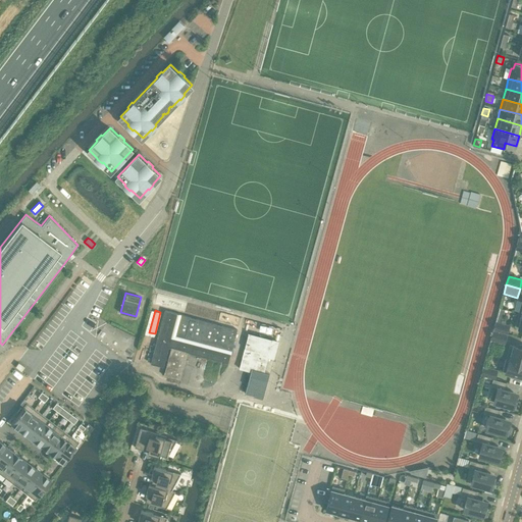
[(169,347),(171,348),(189,352),(228,362),(228,363),(231,350),(238,329),(192,317),(180,314),(165,310),(157,341),(169,345),(169,347)]
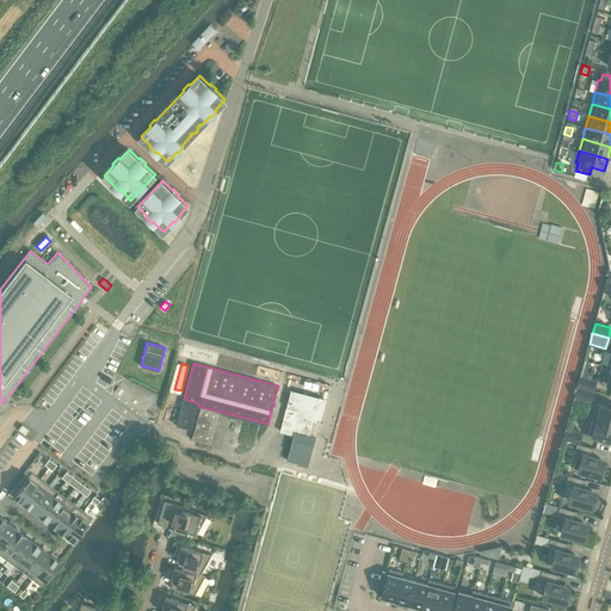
[(594,392),(597,381),(580,376),(578,387),(594,392)]
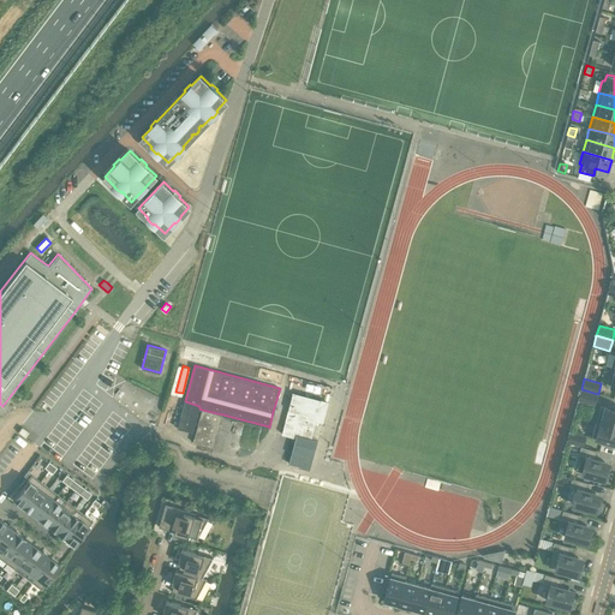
[(595,404),(598,394),(581,389),(579,400),(595,404)]
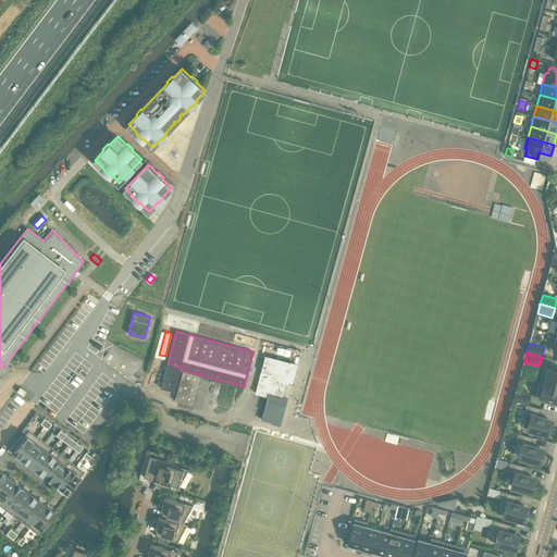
[(256,393),(263,395),(268,396),(269,396),(269,393),(282,396),(286,381),(292,382),(297,363),(265,355),(256,393)]
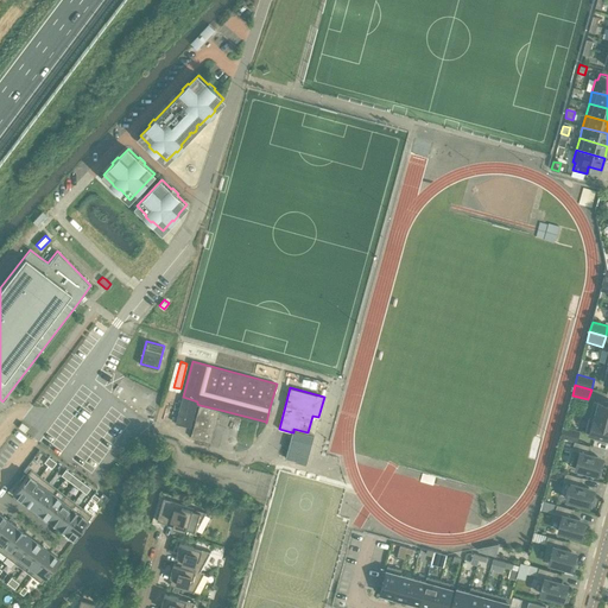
[(197,401),(183,397),(176,423),(190,426),(197,404),(197,401)]
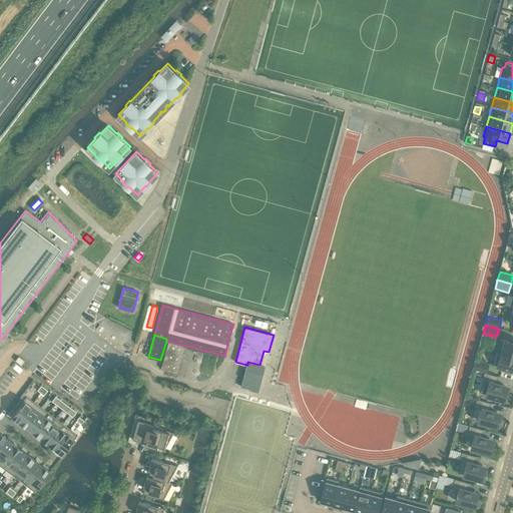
[(510,341),(501,339),(497,352),(512,356),(512,340),(510,339),(510,341)]
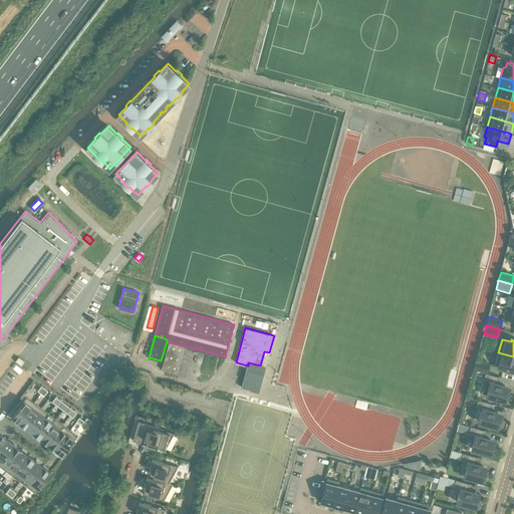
[(178,374),(186,346),(169,342),(162,369),(178,374)]
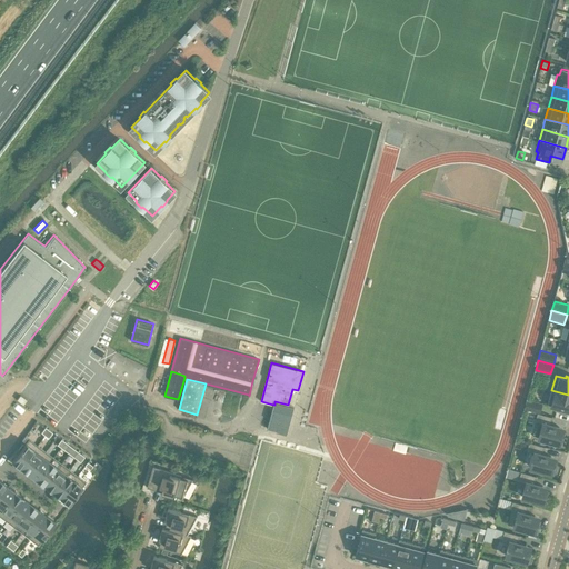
[(568,410),(568,395),(551,390),(548,405),(558,407),(557,409),(567,412),(568,410)]
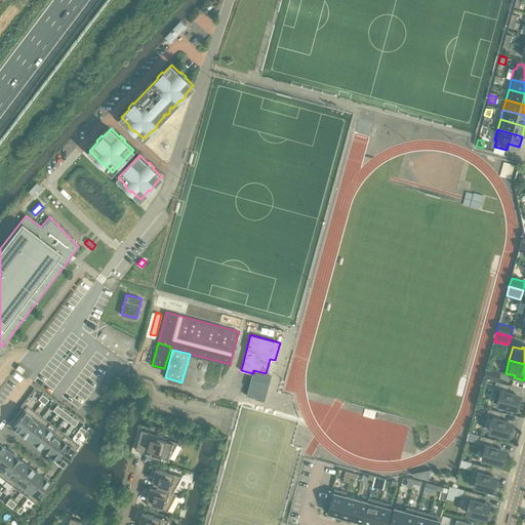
[(21,373),(24,369),(18,364),(15,368),(21,373)]
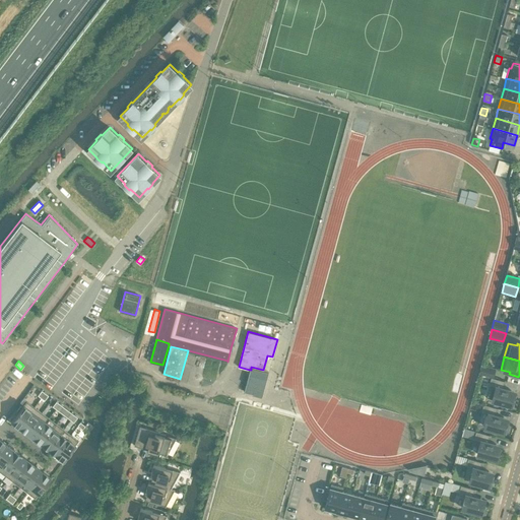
[(494,377),(496,369),(481,365),(479,373),(494,377)]
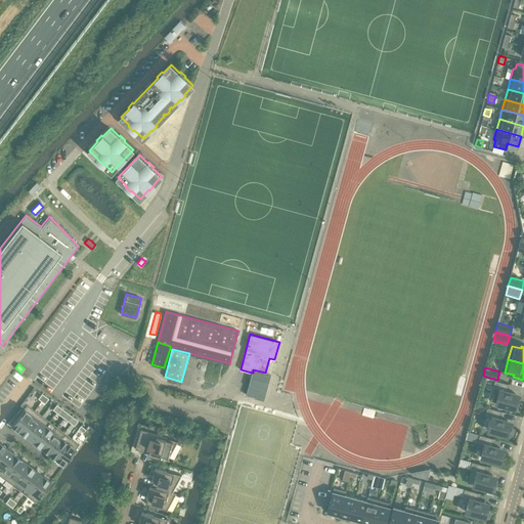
[(251,378),(247,394),(252,396),(252,398),(255,398),(255,397),(264,399),(271,375),(265,373),(253,369),(253,373),(252,373),(251,378)]
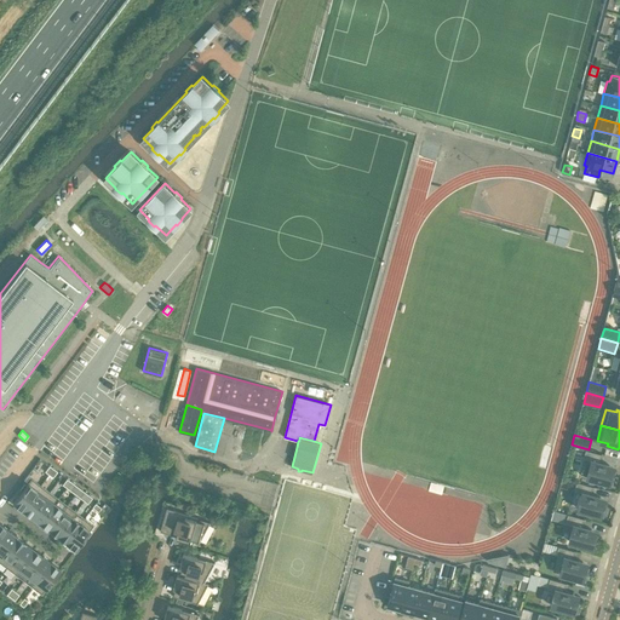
[(613,484),(616,470),(608,469),(609,465),(600,463),(602,454),(585,449),(583,459),(591,460),(587,477),(600,481),(613,484)]
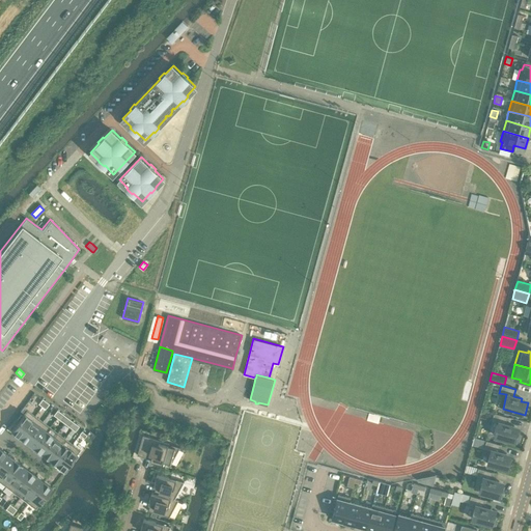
[(19,437),(34,416),(27,410),(22,416),(20,415),(17,420),(18,421),(10,430),(19,437)]
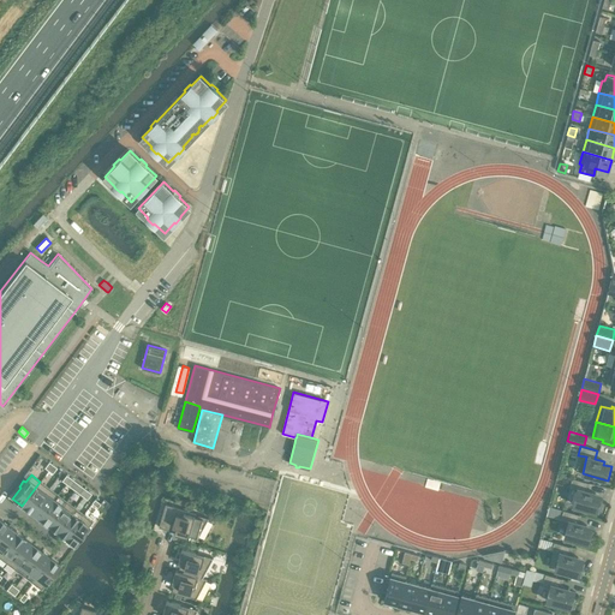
[(598,513),(602,499),(595,496),(596,493),(586,490),(589,483),(572,478),(569,487),(578,489),(573,505),(586,508),(586,509),(598,513)]
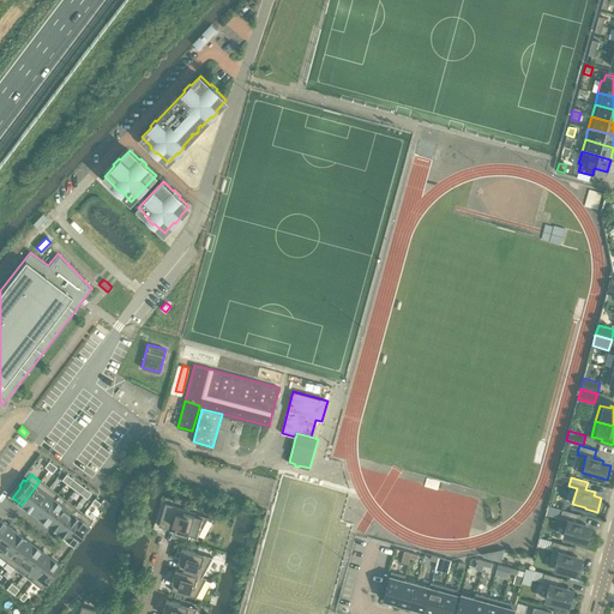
[(30,512),(48,487),(40,481),(22,505),(30,512)]
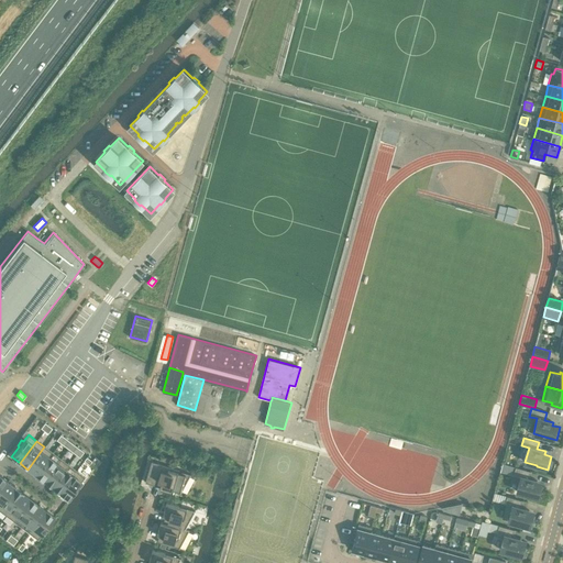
[(35,475),(53,452),(44,446),(28,470),(35,475)]
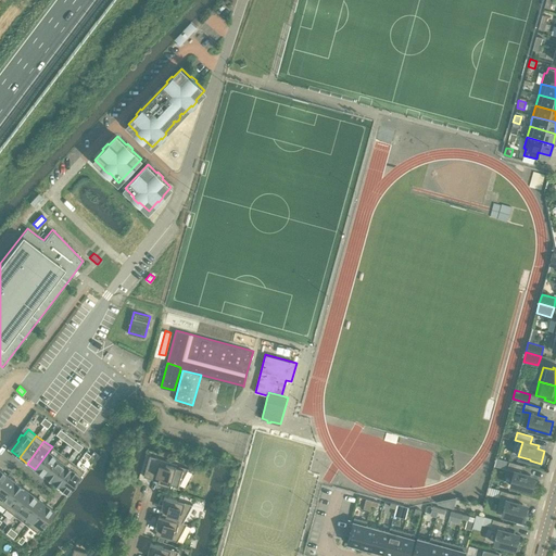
[(42,475),(60,453),(52,446),(35,469),(38,471),(37,474),(41,477),(42,475)]
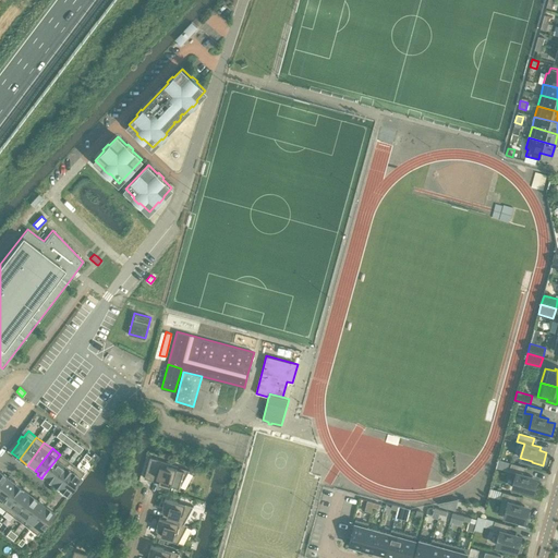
[(51,483),(68,460),(60,455),(43,476),(51,483)]
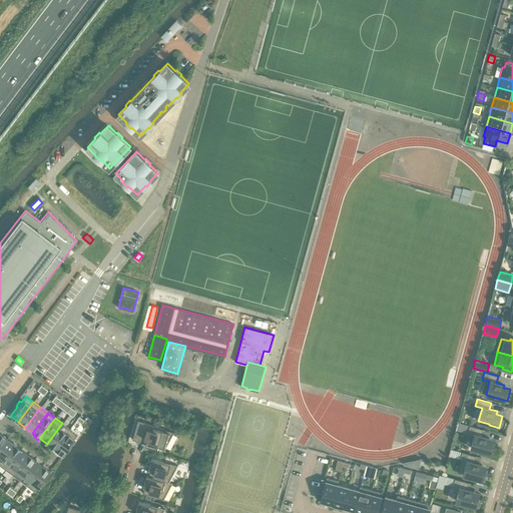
[(165,449),(174,432),(163,429),(163,428),(138,420),(132,439),(146,443),(145,445),(157,449),(157,447),(165,449)]
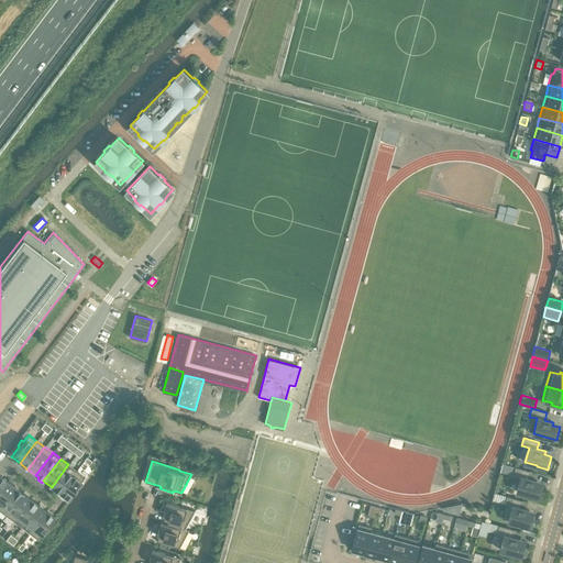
[(59,493),(76,471),(68,464),(52,487),(59,493)]
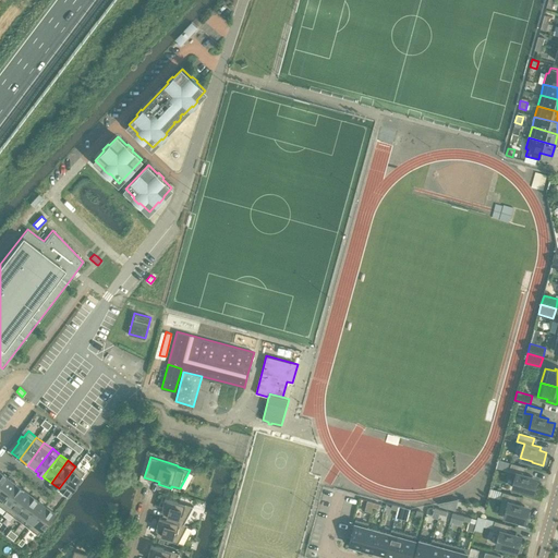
[(535,495),(538,482),(531,480),(532,476),(523,474),(525,466),(511,462),(509,471),(517,473),(512,487),(524,490),(523,492),(535,495)]
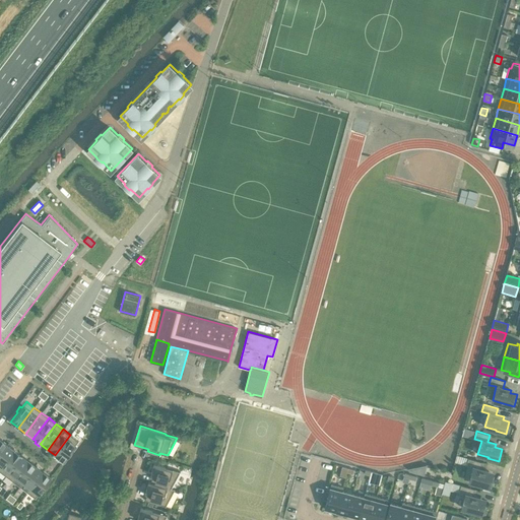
[(71,453),(75,448),(73,446),(78,440),(70,435),(55,455),(62,461),(69,451),(71,453)]
